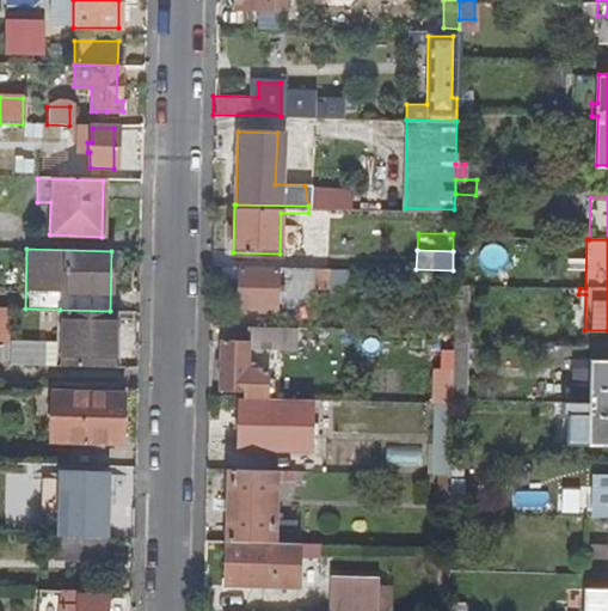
[(234,266),(234,306),(272,306),(272,294),(307,295),(307,286),(324,286),(325,273),(325,268),(234,266)]
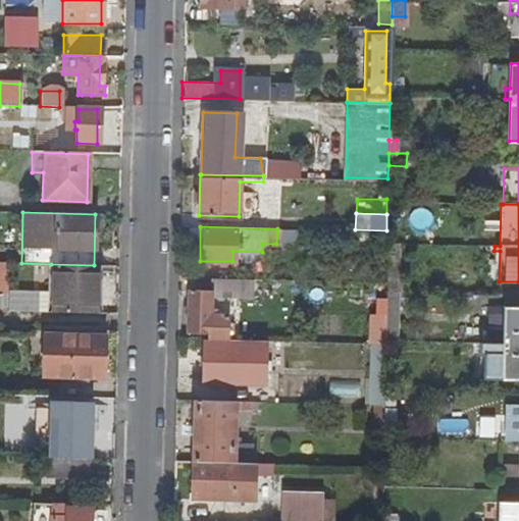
[(51,264),(50,312),(94,313),(96,265),(94,265),(51,264)]
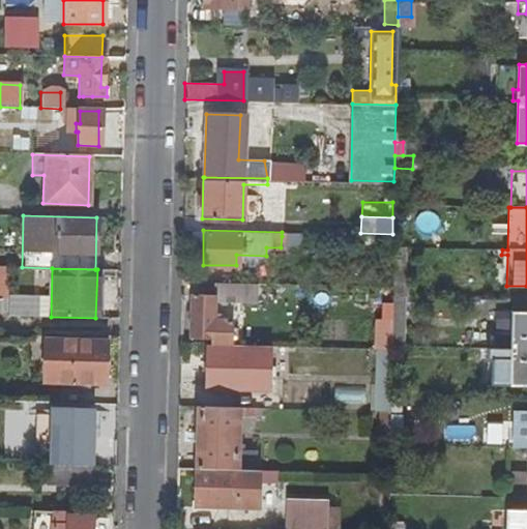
[(218,283),(218,300),(231,300),(254,301),(254,283),(218,283)]
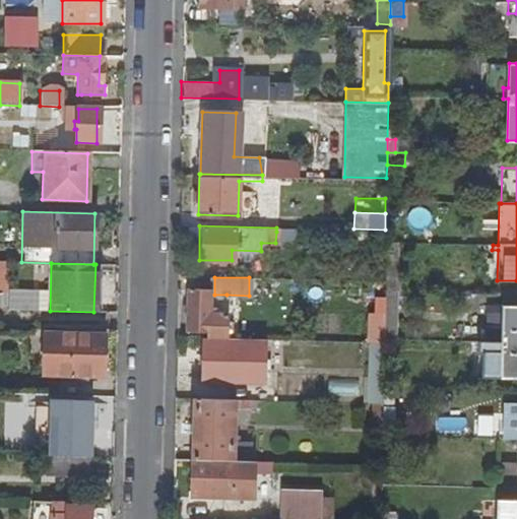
[(187,289),(186,331),(206,332),(206,338),(227,338),(227,314),(213,313),(213,308),(208,307),(208,295),(208,289),(187,289)]
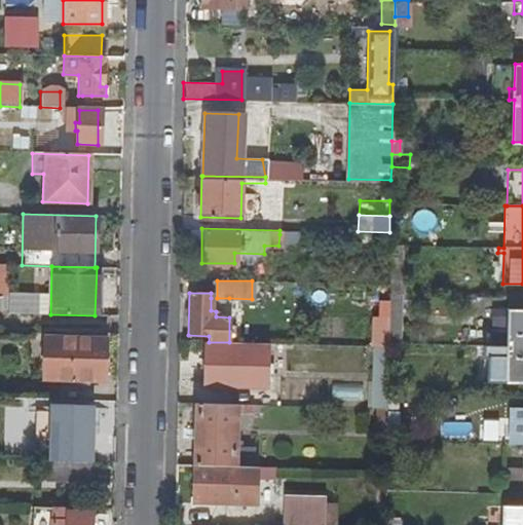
[(387,294),(387,319),(386,343),(398,343),(399,295),(387,294)]
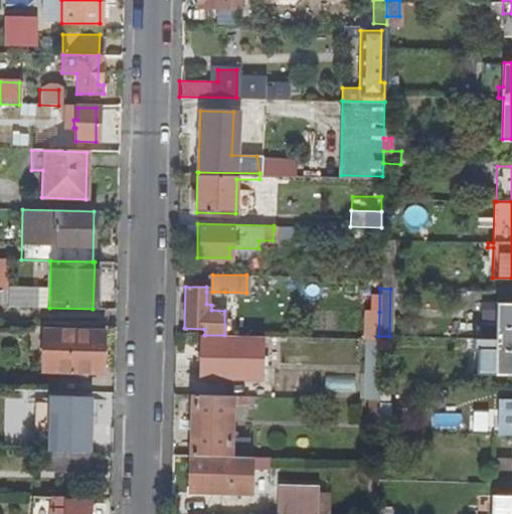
[(206,304),(211,305),(211,310),(224,311),(224,292),(212,292),(206,292),(206,304)]
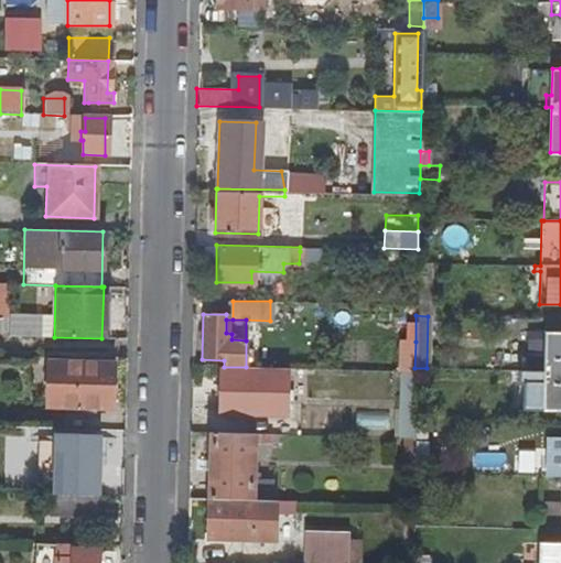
[(524,370),(522,409),(560,409),(560,331),(545,332),(543,370),(524,370)]
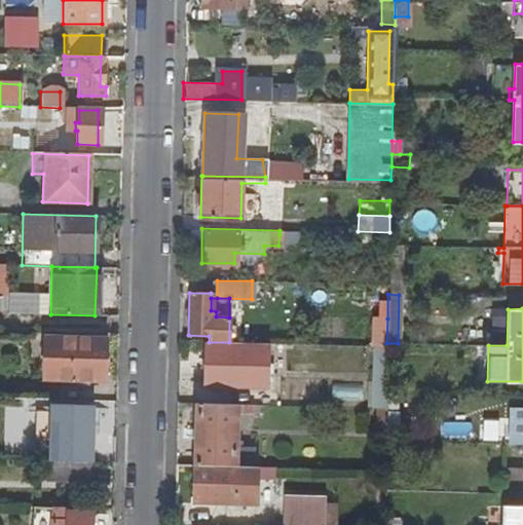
[(373,317),(372,345),(386,345),(386,343),(387,319),(373,317)]
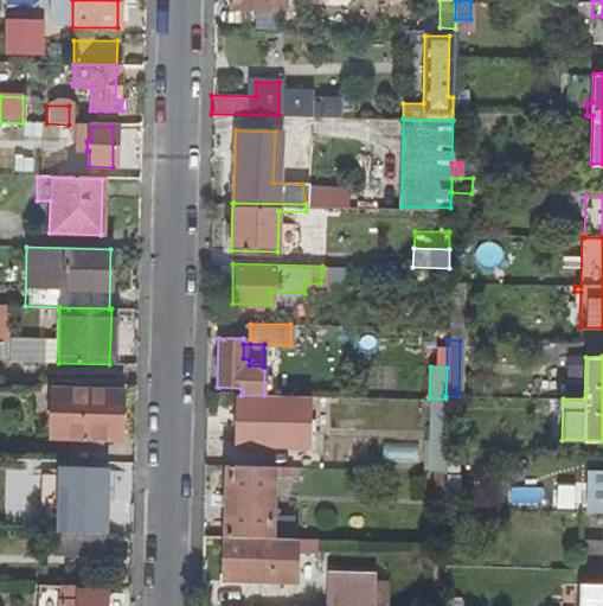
[(58,390),(57,437),(85,437),(85,444),(101,444),(101,438),(120,438),(121,391),(58,390)]
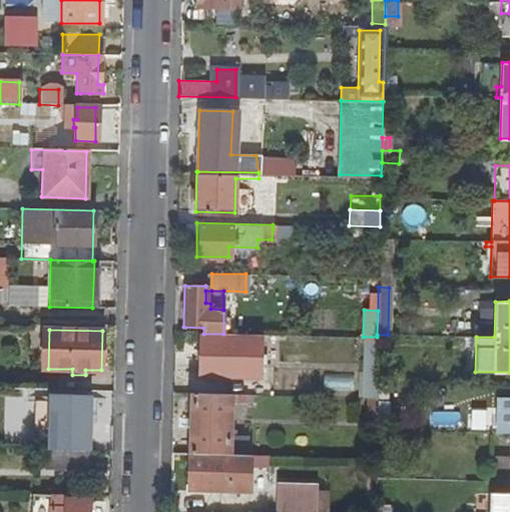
[(199,336),(198,375),(260,377),(261,337),(223,337),(199,336)]
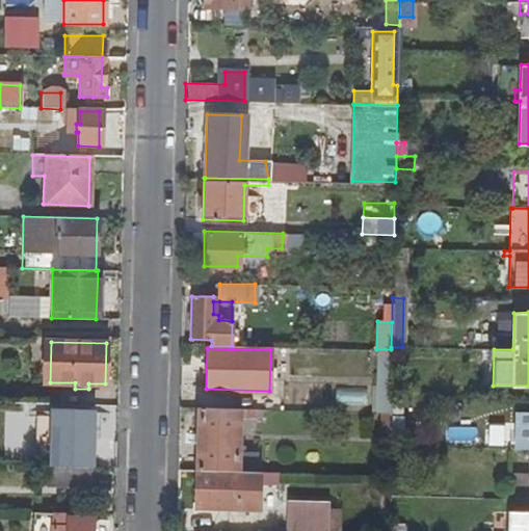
[(351,348),(351,363),(374,364),(374,349),(351,348)]
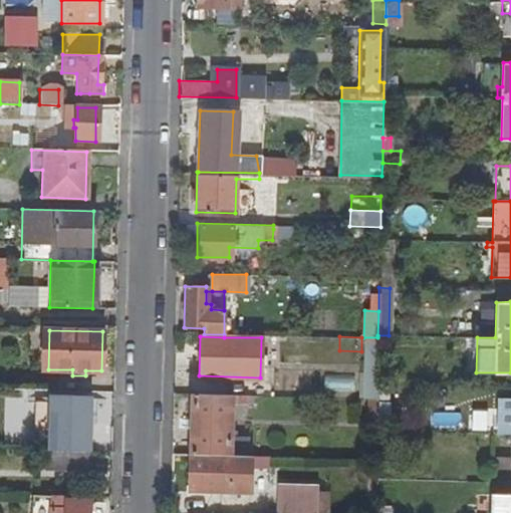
[(376,389),(376,397),(387,397),(387,382),(376,381),(376,389)]
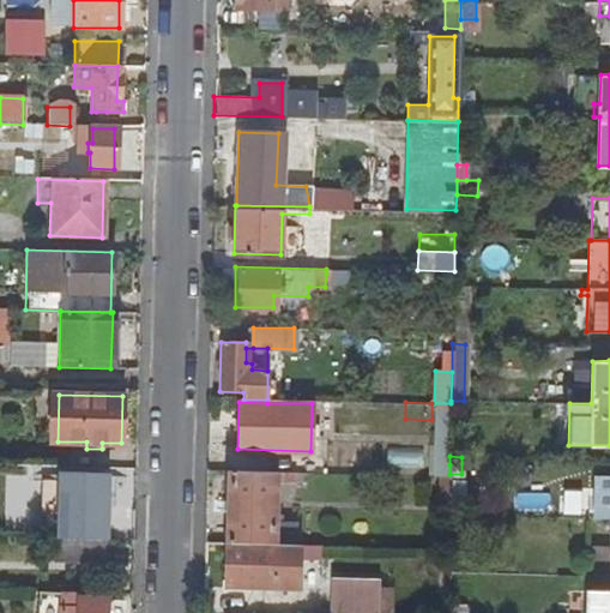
[(433,463),(433,474),(436,474),(450,474),(450,464),(433,463)]
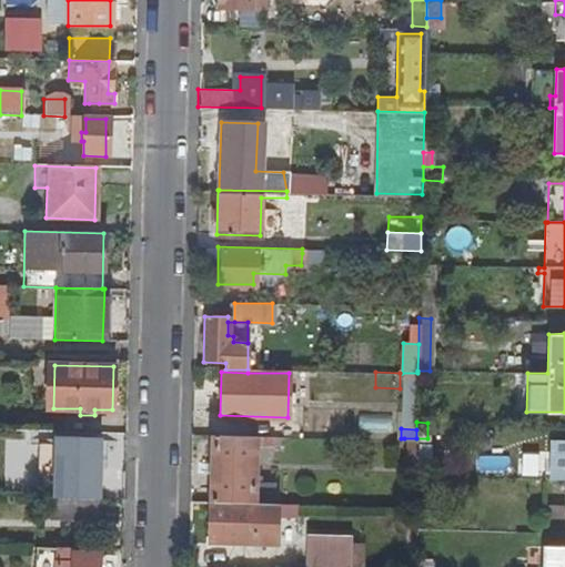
[(212,435),(210,502),(274,503),(275,482),(254,482),(255,435),(212,435)]
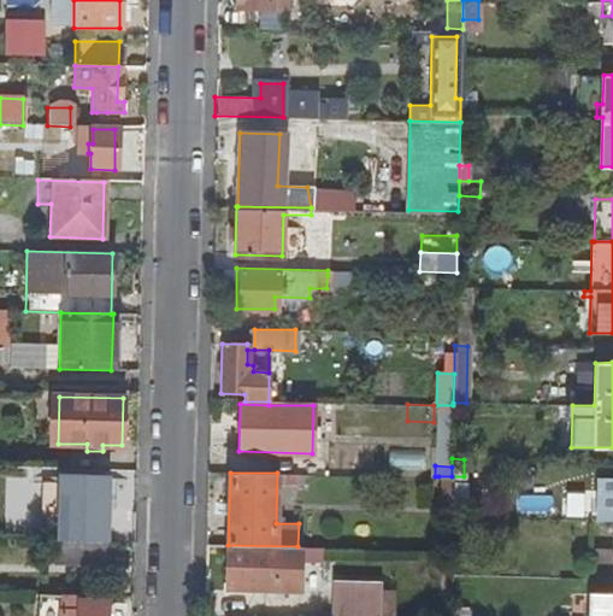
[(438,476),(438,502),(451,502),(452,476),(438,476)]
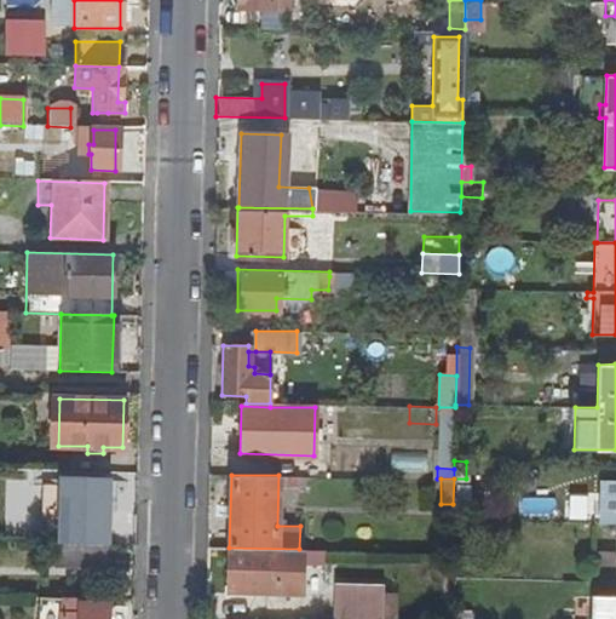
[(59,481),(58,543),(107,544),(108,482),(59,481)]
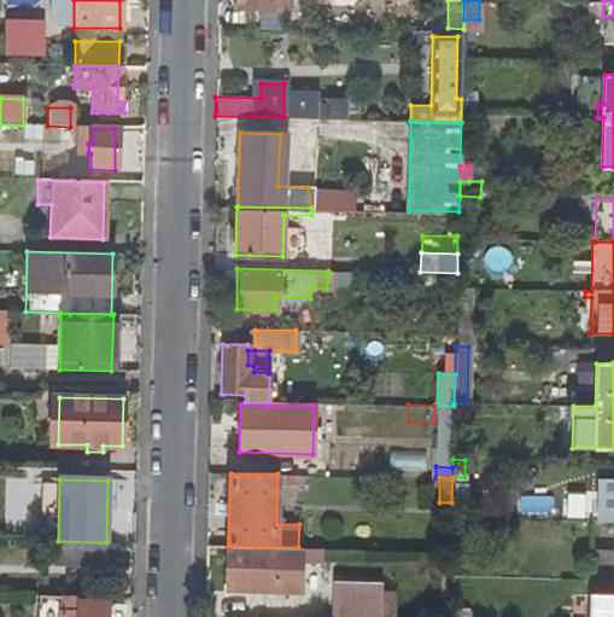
[(613,522),(613,479),(597,479),(596,522),(613,522)]
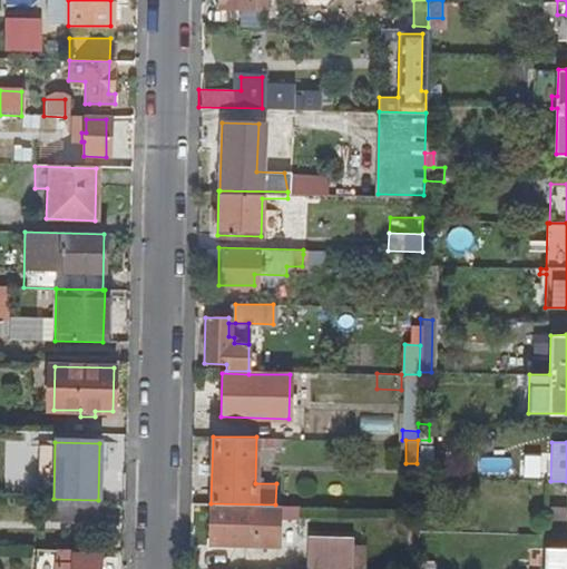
[(49,499),(48,518),(97,519),(98,500),(54,499),(49,499)]
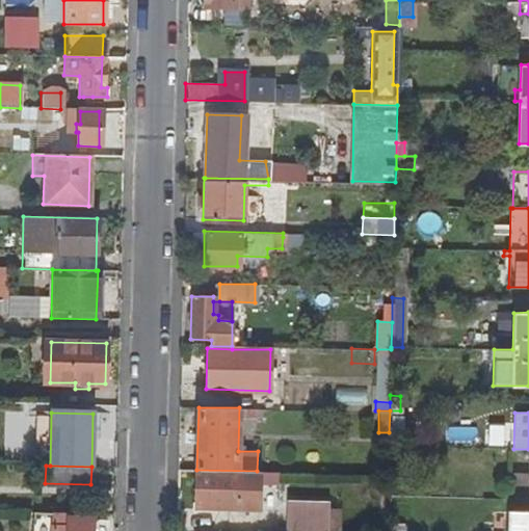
[(196,470),(195,508),(234,508),(234,507),(239,507),(240,493),(234,493),(235,483),(248,483),(248,481),(275,482),(275,471),(257,471),(196,470)]
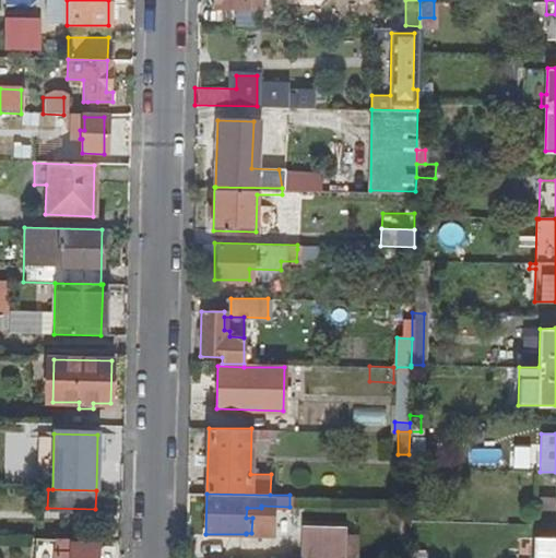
[(299,526),(298,557),(342,557),(343,526),(299,526)]
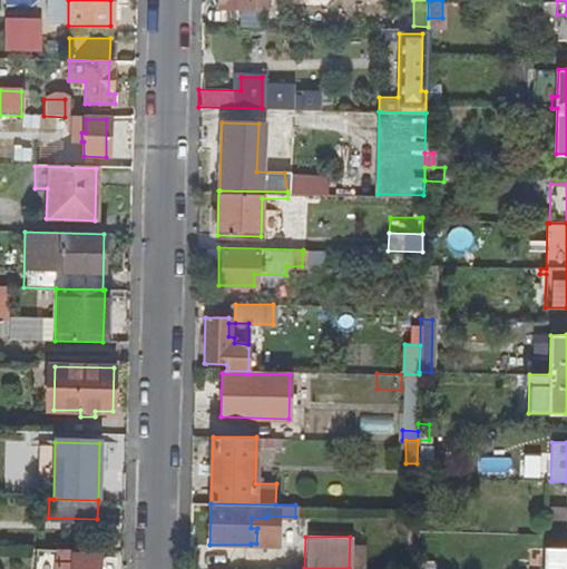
[(566,568),(566,548),(544,548),(543,568),(566,568)]
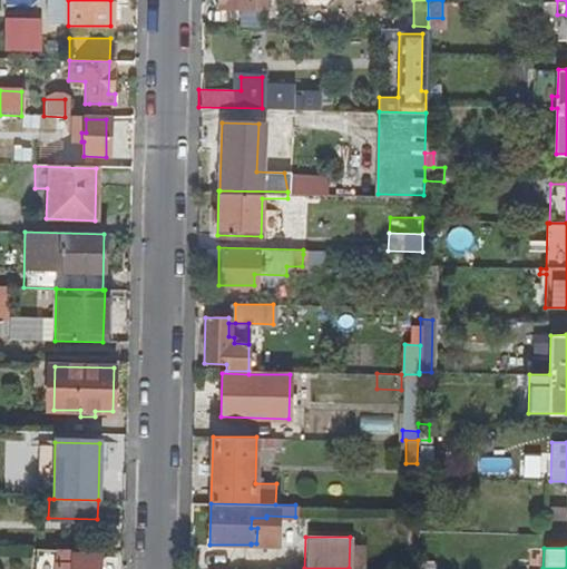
[(54,549),(52,568),(97,568),(98,556),(72,555),(72,550),(54,549)]
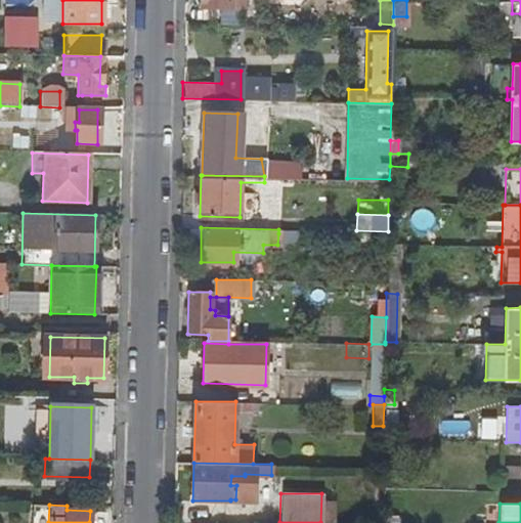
[(380,522),(396,522),(396,514),(381,513),(380,522)]
